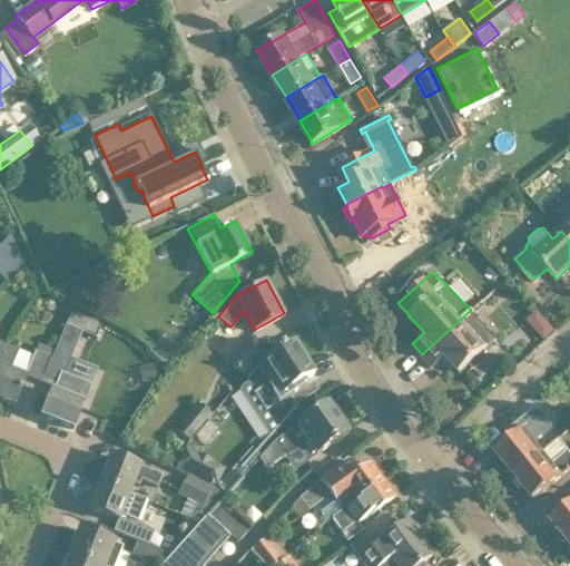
[(48,363),(41,380),(55,386),(52,389),(51,389),(41,413),(74,426),(91,382),(65,372),(81,330),(96,335),(100,323),(70,310),(65,322),(51,355),(48,363)]
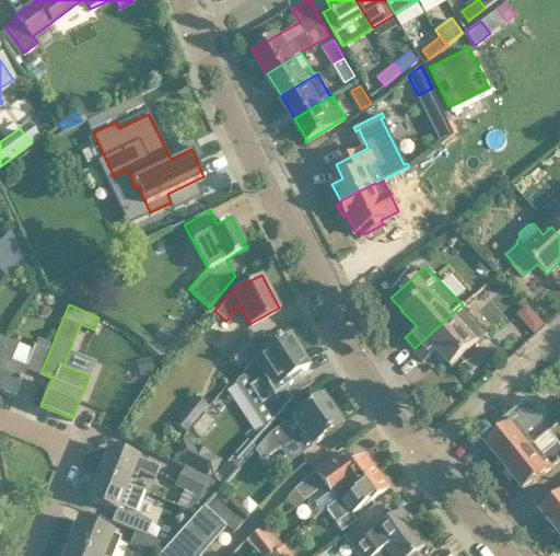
[(463,304),(451,315),(415,348),(424,359),(436,348),(452,365),(462,355),(474,367),(494,347),(483,334),(487,332),(463,304)]
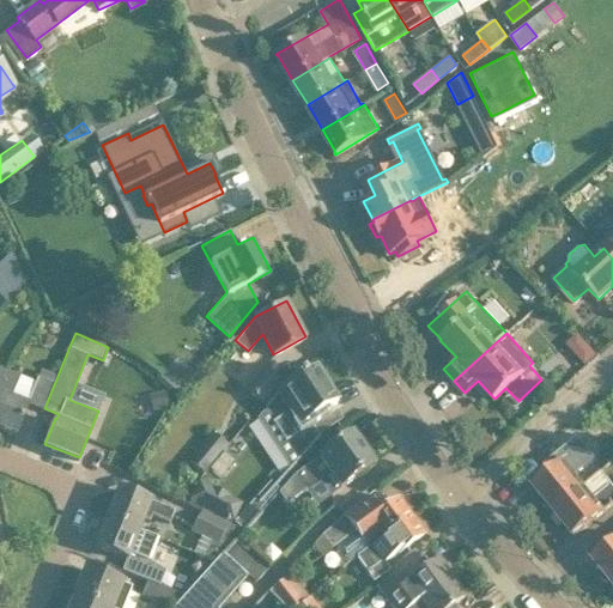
[(578,350),(578,356),(584,363),(596,352),(587,341),(578,350)]
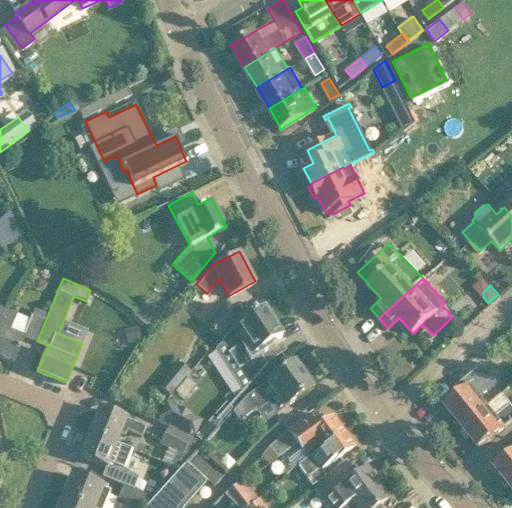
[(148,297),(134,313),(149,327),(163,310),(148,297)]
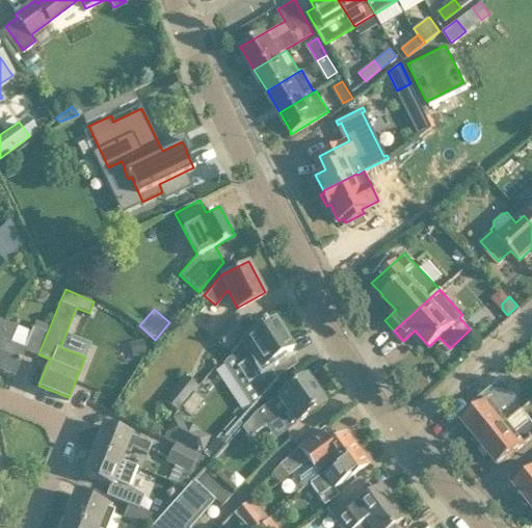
[(282,360),(278,355),(292,347),(283,332),(285,331),(286,332),(287,331),(275,314),(260,324),(261,327),(254,333),(251,330),(253,328),(251,327),(232,353),(233,354),(234,353),(240,365),(236,368),(237,369),(238,368),(246,385),(246,386),(250,384),(259,398),(251,408),(253,408),(278,376),(277,376),(276,377),(270,368),(283,360),(283,359),(282,360)]
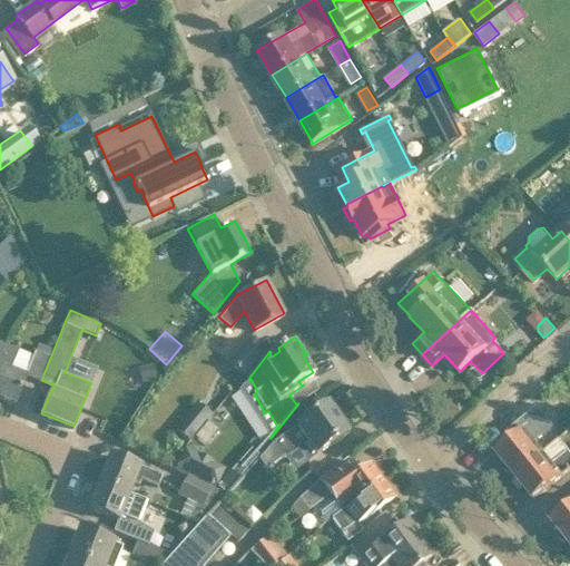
[(262,353),(244,340),(228,360),(245,374),(262,353)]
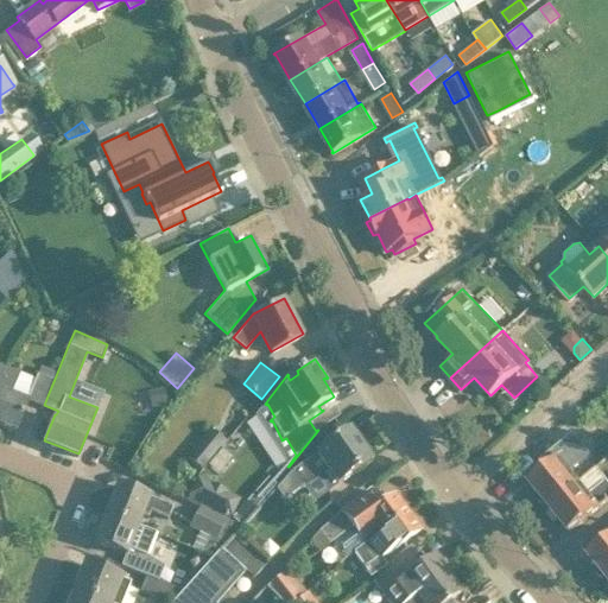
[(122,379),(137,388),(146,374),(132,365),(122,379)]
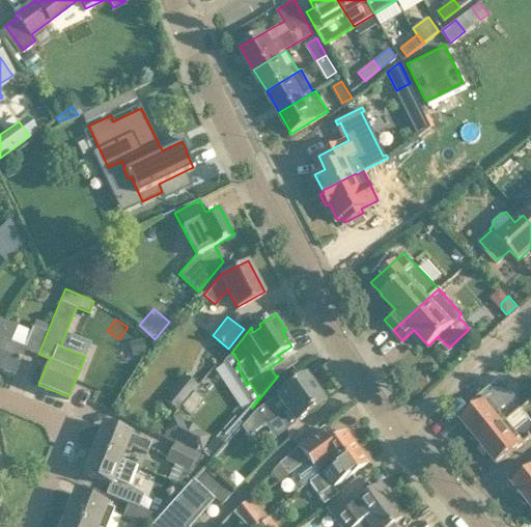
[(24,349),(38,354),(45,338),(48,331),(33,325),(31,329),(7,320),(0,336),(0,369),(14,375),(24,349)]
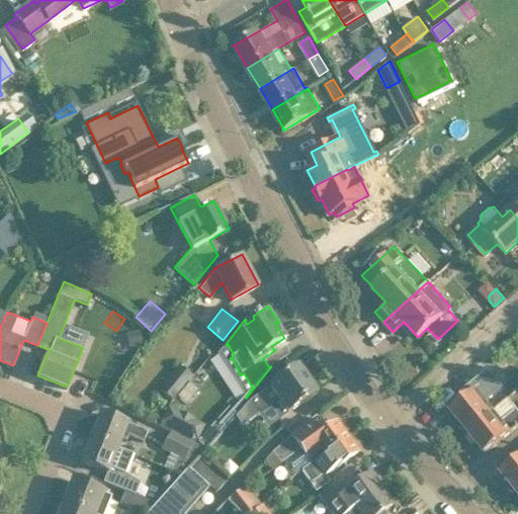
[(131,329),(118,355),(133,361),(144,336),(131,329)]
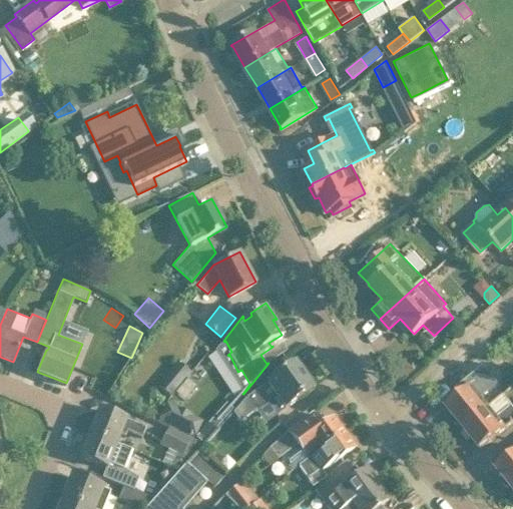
[(177,359),(157,383),(171,395),(191,371),(177,359)]
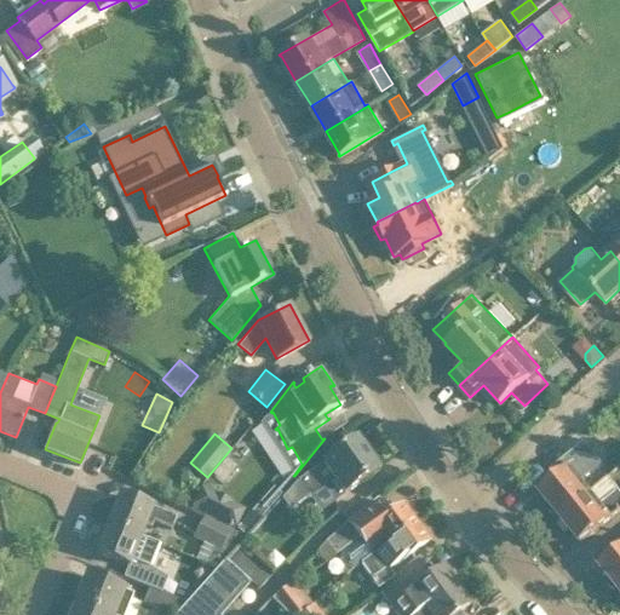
[(298,478),(282,496),(288,506),(309,493),(325,481),(336,498),(344,492),(378,467),(377,466),(378,460),(373,453),(368,453),(356,436),(337,450),(323,461),(298,478)]
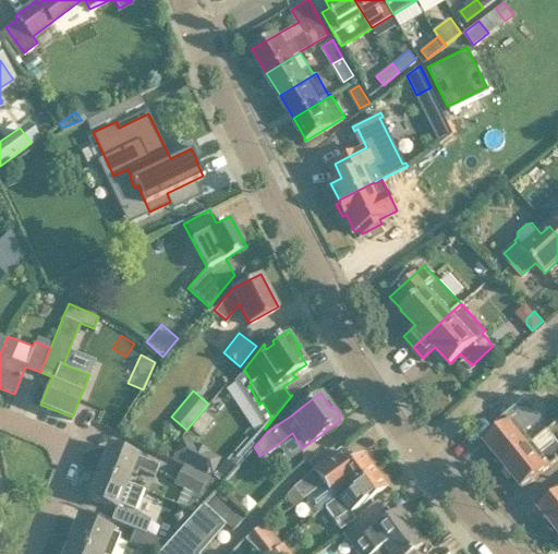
[(500,428),(484,440),(494,452),(493,456),(497,460),(500,460),(502,464),(532,441),(531,438),(523,430),(542,414),(526,396),(495,421),(500,428)]
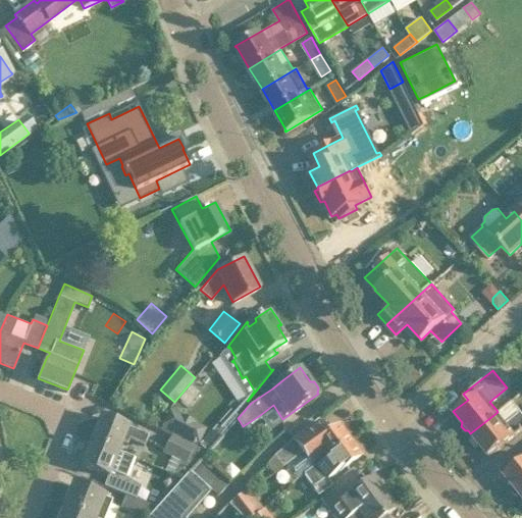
[(521,427),(521,412),(521,411),(512,400),(498,412),(470,433),(488,455),(521,427)]
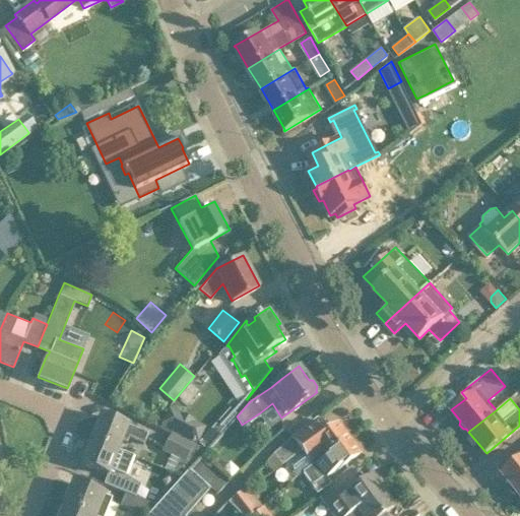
[(196,443),(205,425),(169,405),(158,425),(196,443)]
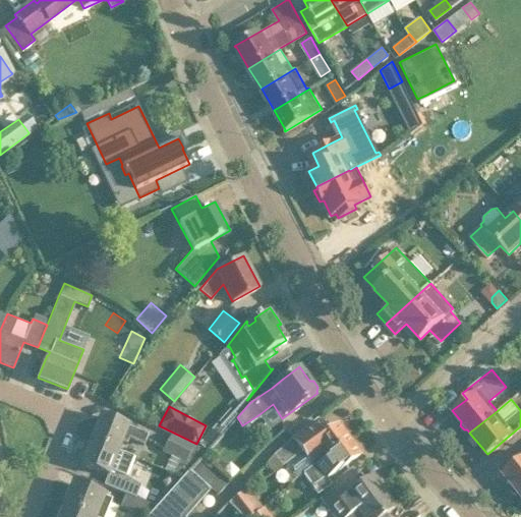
[(229,407),(218,419),(222,422),(220,425),(216,421),(198,441),(206,448),(237,414),(229,407)]
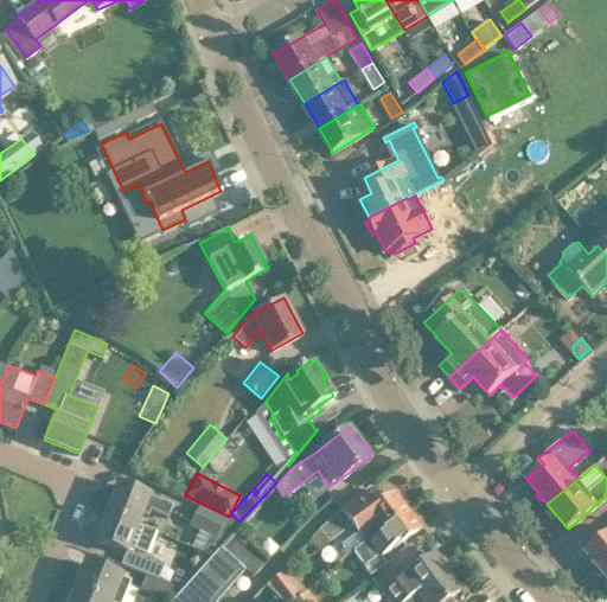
[(116,481),(104,510),(138,523),(142,512),(147,514),(151,507),(168,514),(172,504),(116,481)]
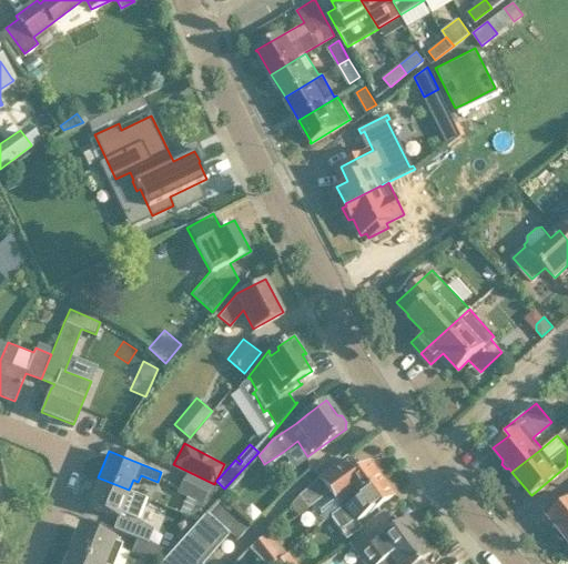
[(369,461),(357,470),(346,455),(332,466),(298,494),(308,506),(310,504),(311,510),(316,517),(321,520),(328,514),(330,515),(340,507),(381,476),(369,461)]
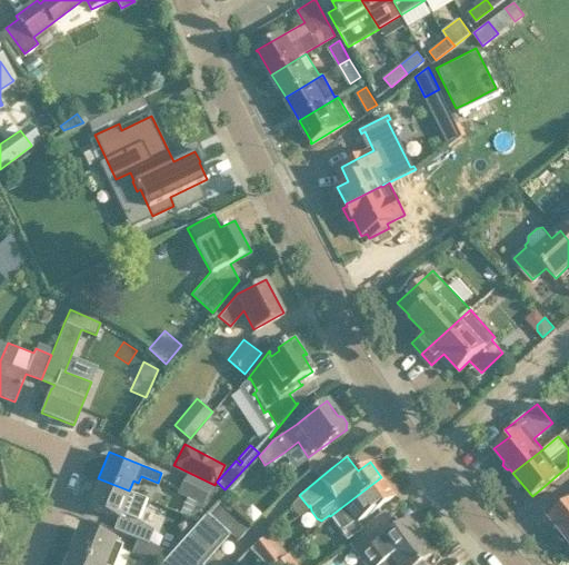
[(186,473),(177,491),(197,501),(201,504),(210,486),(186,473)]
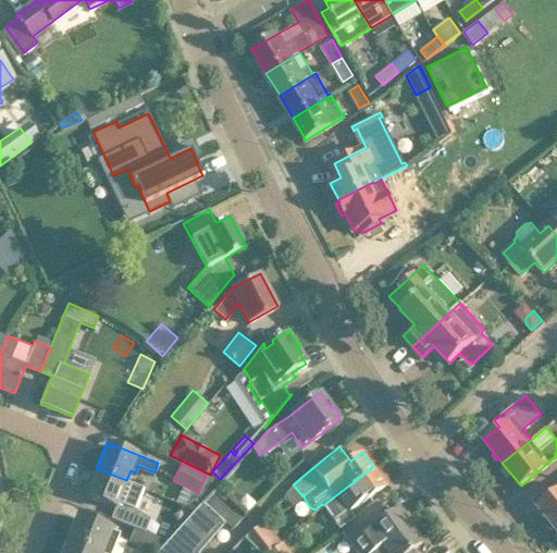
[(373,467),(333,498),(323,505),(339,527),(354,516),(349,510),(368,496),(385,483),(373,467)]
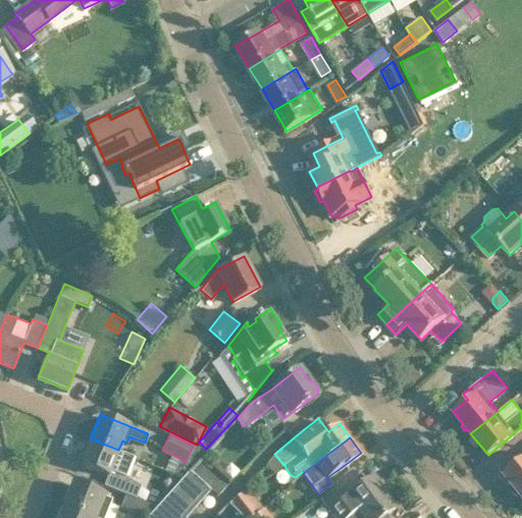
[(90,438),(81,464),(108,474),(104,484),(125,493),(137,498),(141,484),(126,475),(134,456),(118,450),(90,438)]
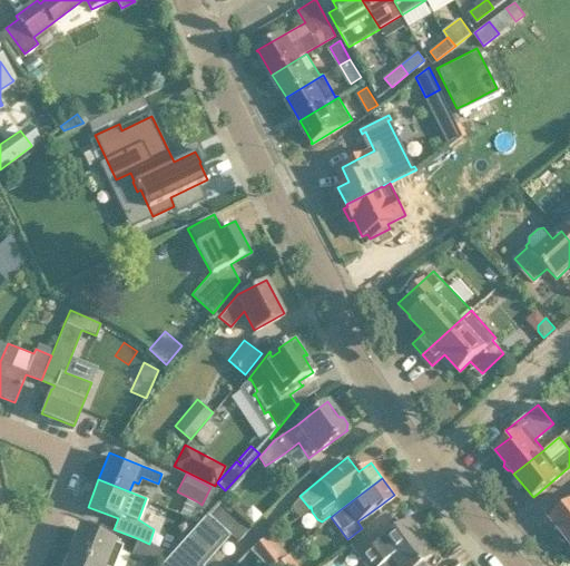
[(197,501),(189,516),(199,520),(223,493),(210,487),(202,505),(197,501)]
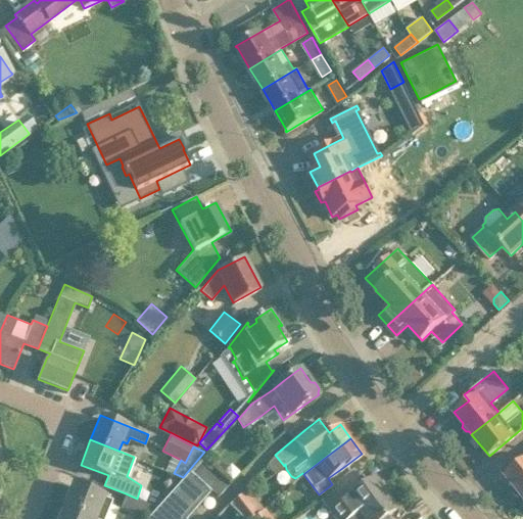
[(199,460),(190,471),(215,493),(217,494),(226,484),(199,460)]
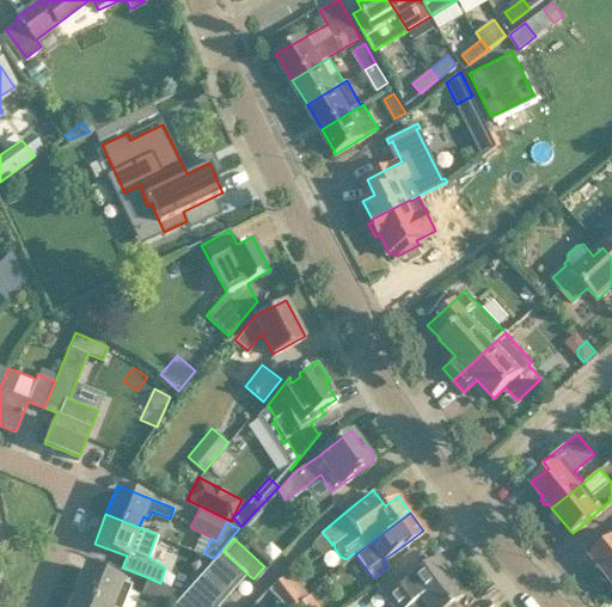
[(605,578),(609,578),(611,582),(611,581),(611,538),(591,556),(600,569),(600,572),(605,578)]
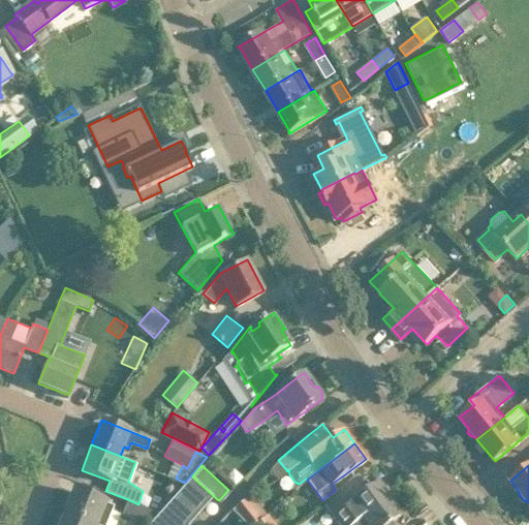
[(192,476),(159,513),(149,524),(148,524),(188,524),(213,496),(216,500),(217,499),(192,476)]
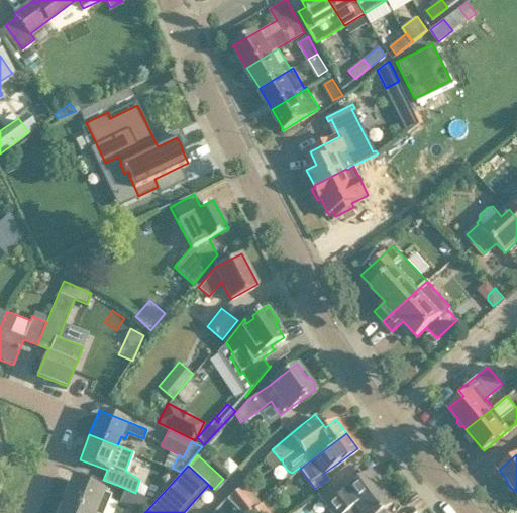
[(354,466),(338,478),(317,493),(328,508),(329,508),(332,512),(388,512),(384,507),(393,500),(370,470),(363,476),(354,466)]
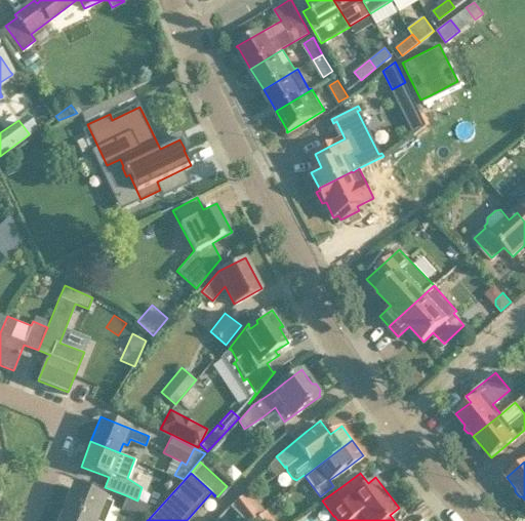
[(73,485),(65,508),(95,520),(96,520),(105,520),(113,502),(73,485)]
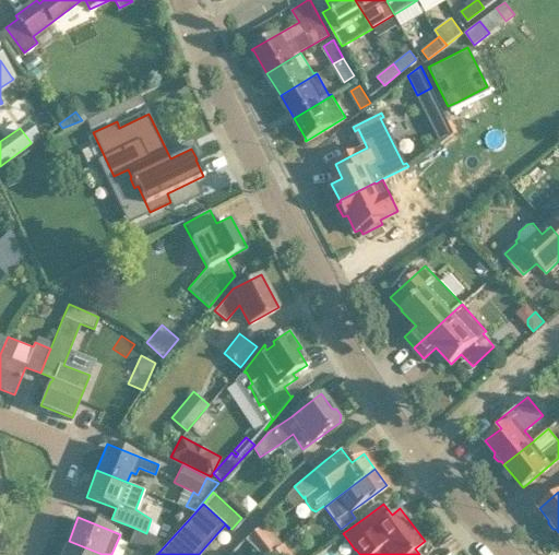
[(264,524),(246,539),(257,551),(261,554),(268,554),(282,544),(264,524)]
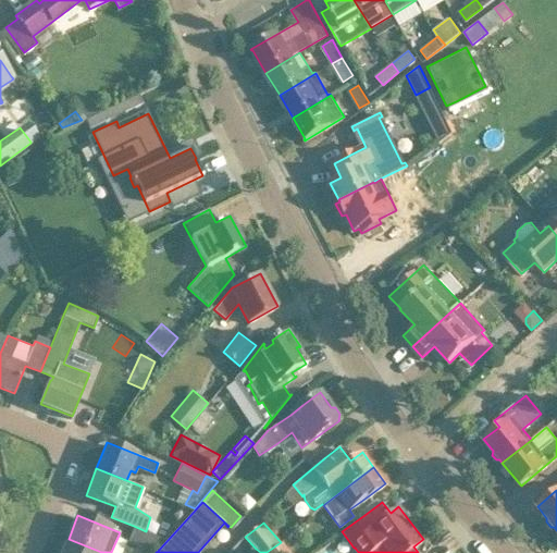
[(157,552),(168,540),(146,531),(134,526),(128,540),(157,552)]
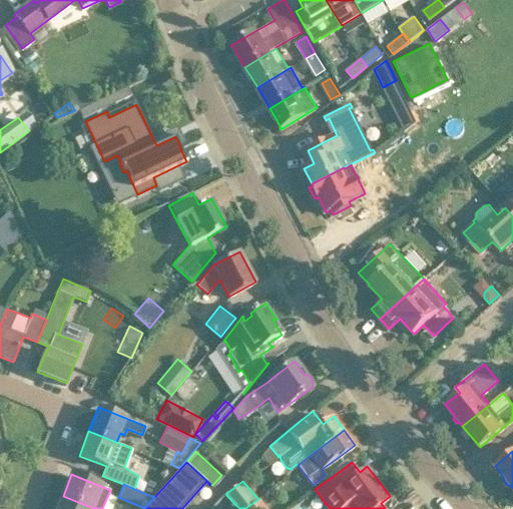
[(93,508),(63,496),(57,508),(93,508)]
